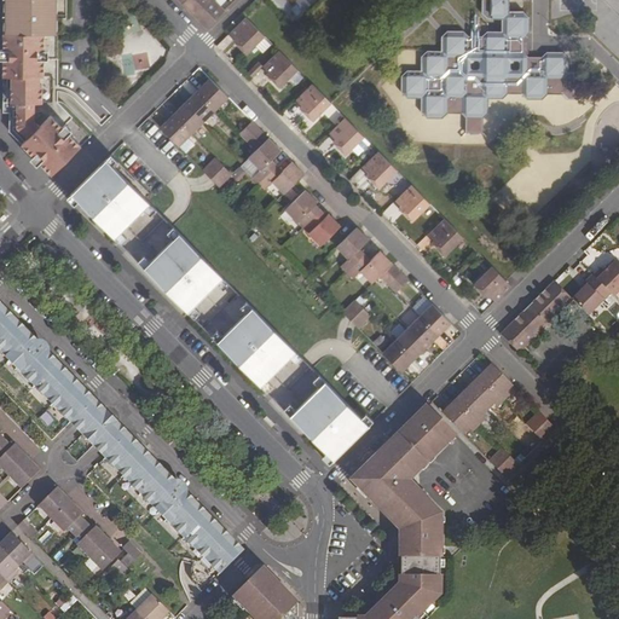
[(12,0),(12,33),(58,33),(63,33),(62,19),(62,0),(12,0)]
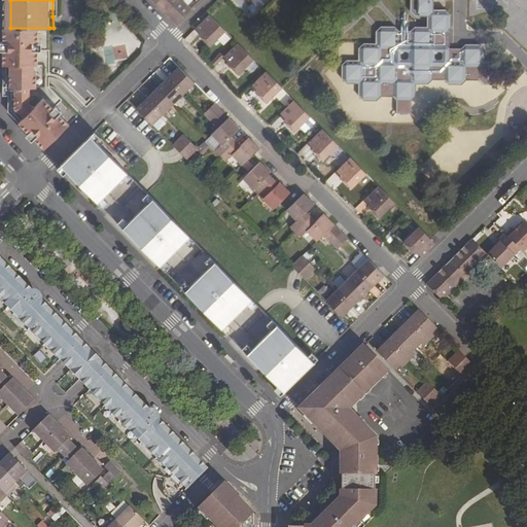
[(153,0),(177,24),(191,9),(182,0),(153,0)]
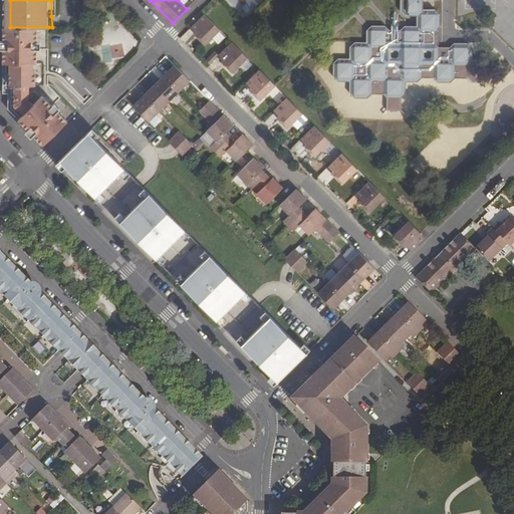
[(401,0),(401,10),(406,15),(418,15),(418,26),(405,27),(402,31),(390,31),(386,27),(371,27),(367,31),(367,43),(355,43),(350,47),(350,59),(339,59),(334,63),(334,76),(338,80),(351,80),(350,93),(355,96),(367,97),(371,93),(384,93),(389,97),(389,98),(401,98),(401,97),(406,93),(406,81),(418,80),(422,77),(435,77),(439,81),(451,81),(455,77),(467,77),(467,65),(472,60),(472,48),(467,44),(455,44),(451,47),(439,47),(434,44),(434,32),(439,27),(439,15),(436,12),(423,11),(422,0),(401,0)]
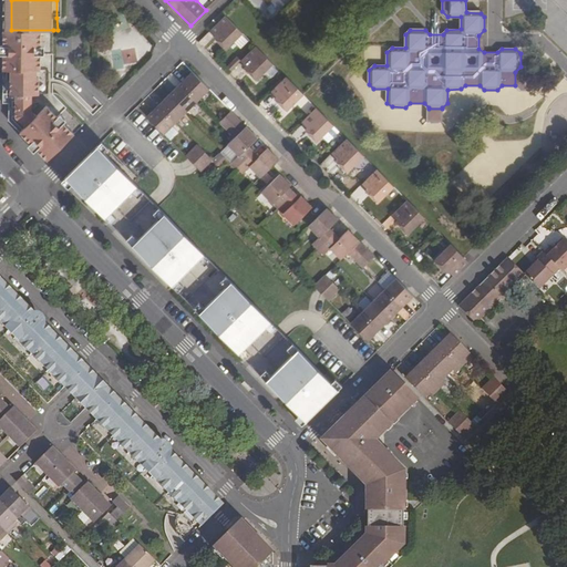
[(227,18),(225,16),(212,30),(217,35),(222,40),(219,42),(226,50),(243,33),(227,18)]
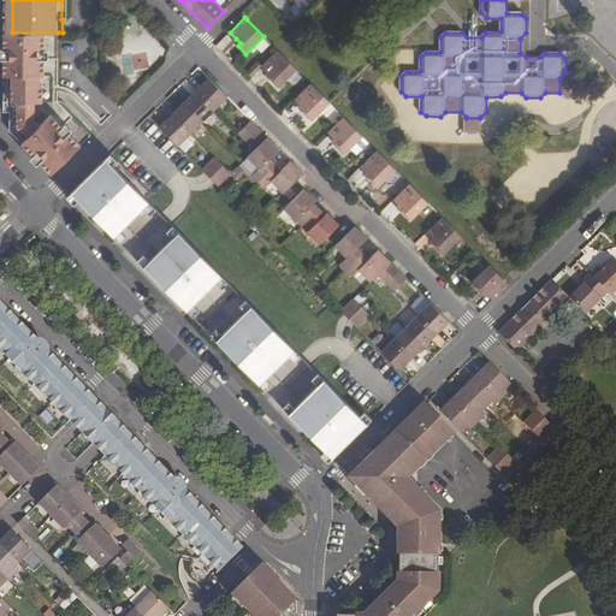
[(113,28),(120,70),(163,64),(155,21),(130,24),(130,25),(113,28)]
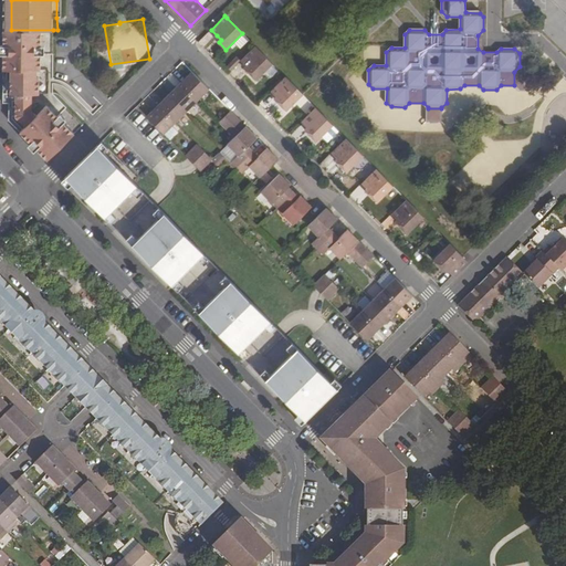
[(53,30),(11,30),(11,70),(10,93),(16,93),(16,115),(53,155),(84,125),(53,93),(53,30)]
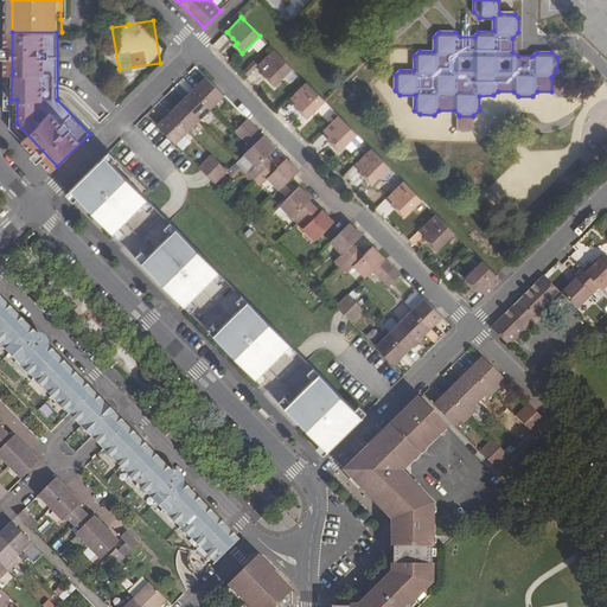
[(292,69),(274,50),(259,65),(263,70),(269,75),(266,77),(274,85),(292,69)]
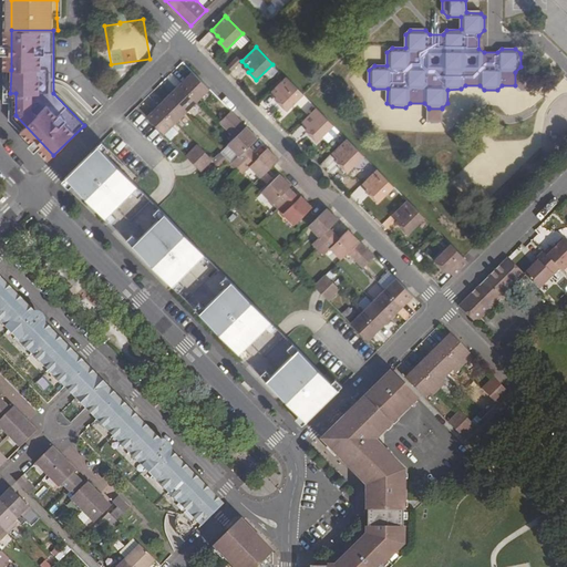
[(187,80),(183,84),(198,101),(209,90),(193,72),(186,78),(187,80)]
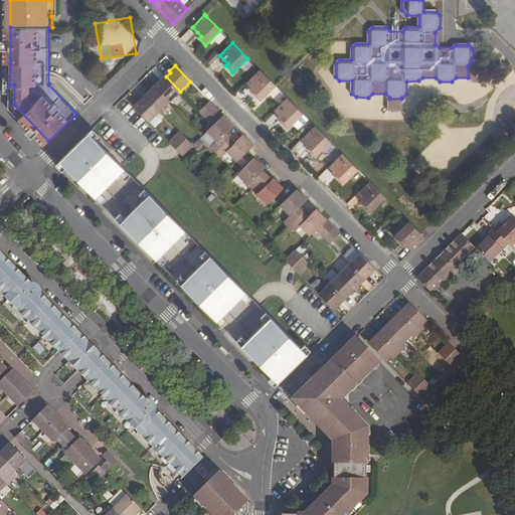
[(276,86),(260,70),(246,83),(251,89),(255,93),(253,95),(261,102),(276,86)]
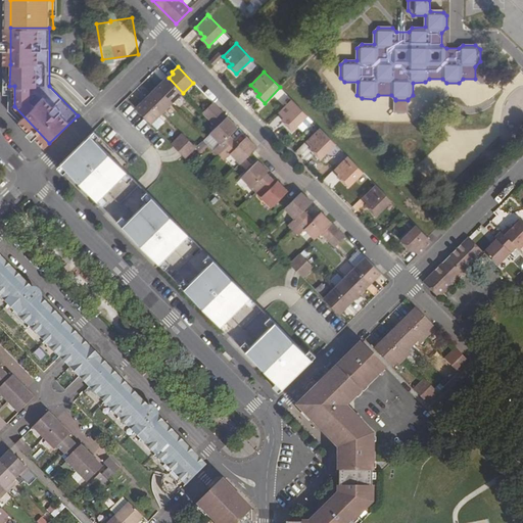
[(162,81),(156,87),(173,103),(183,93),(169,78),(164,82),(162,81)]
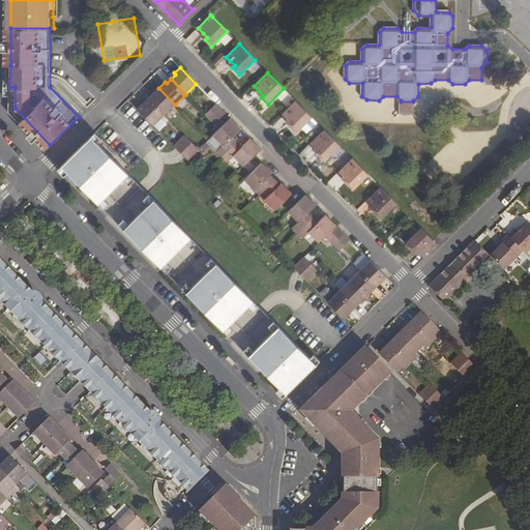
[(154,95),(150,100),(165,115),(175,105),(158,88),(153,94),(154,95)]
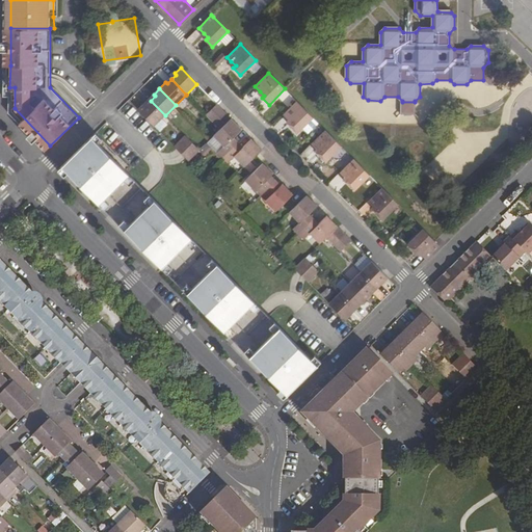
[(144,104),(138,110),(154,126),(165,115),(151,101),(145,105),(144,104)]
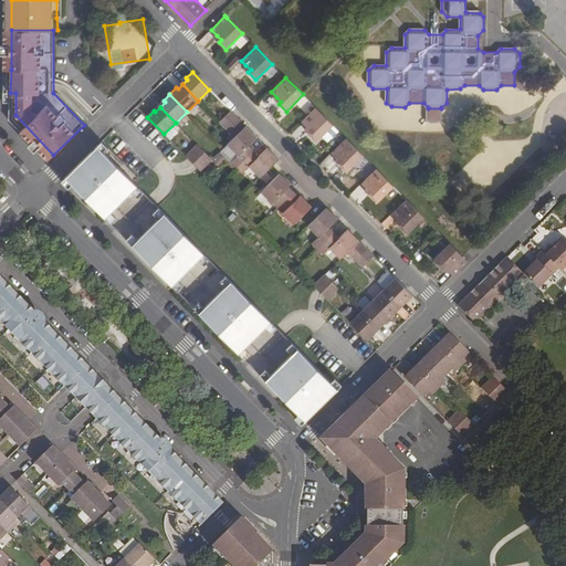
[(333,125),(316,107),(302,122),(307,127),(311,132),(308,134),(316,142),(327,130),(333,125)]
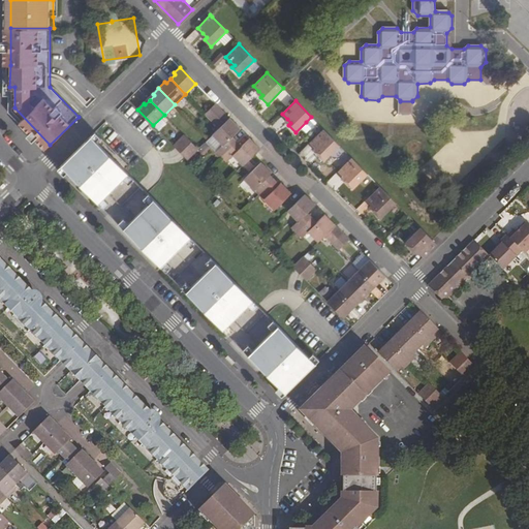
[(412,101),(400,101),(400,112),(412,112),(412,101)]
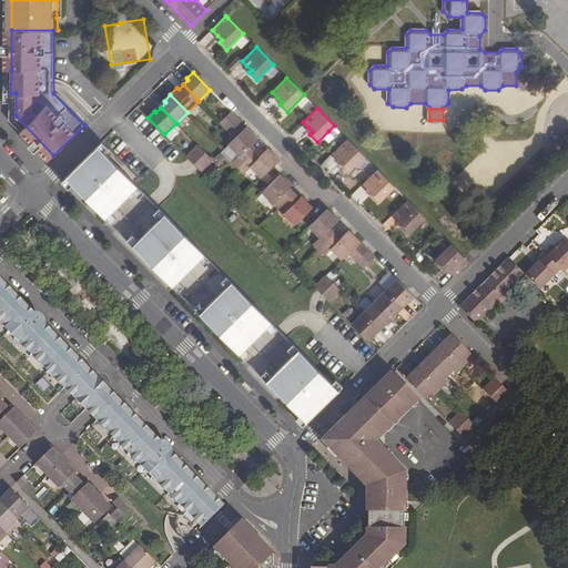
[(231,111),(220,122),(227,130),(240,119),(231,111)]
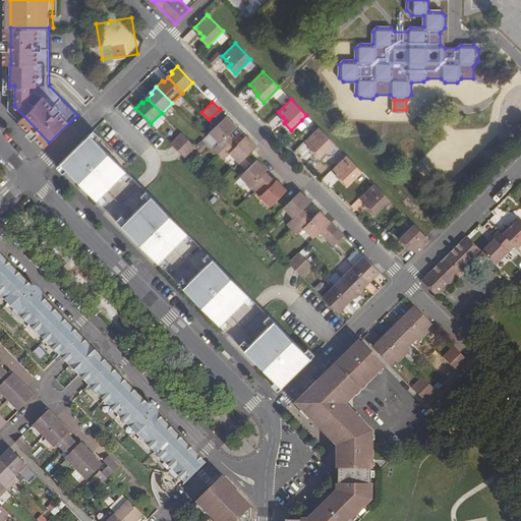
[(226,116),(220,109),(209,119),(216,126),(226,116)]
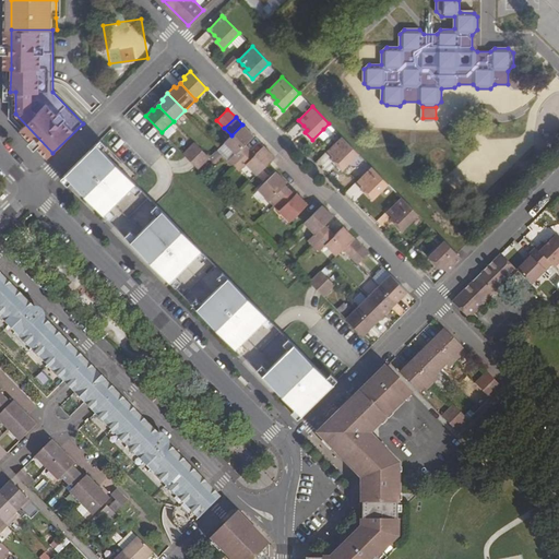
[(329,134),(334,129),(329,123),(323,129),(329,134)]
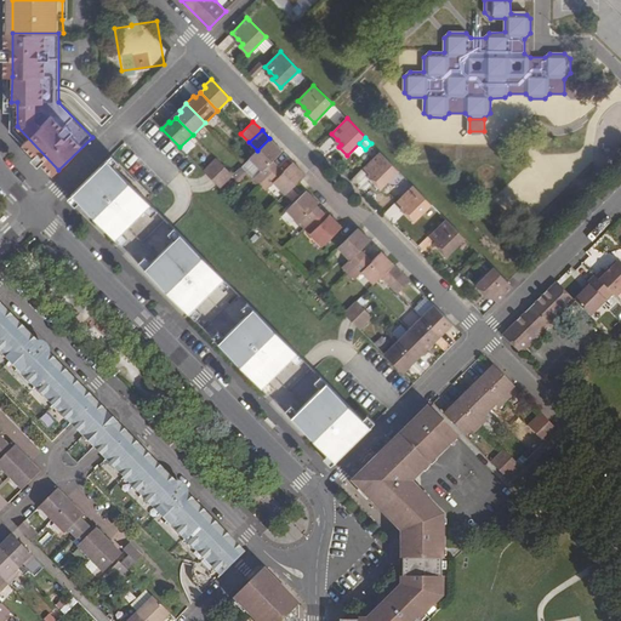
[(277,146),(269,138),(257,151),(250,158),(262,171),(255,178),(261,183),(279,165),(274,160),(280,153),(274,148),(277,146)]
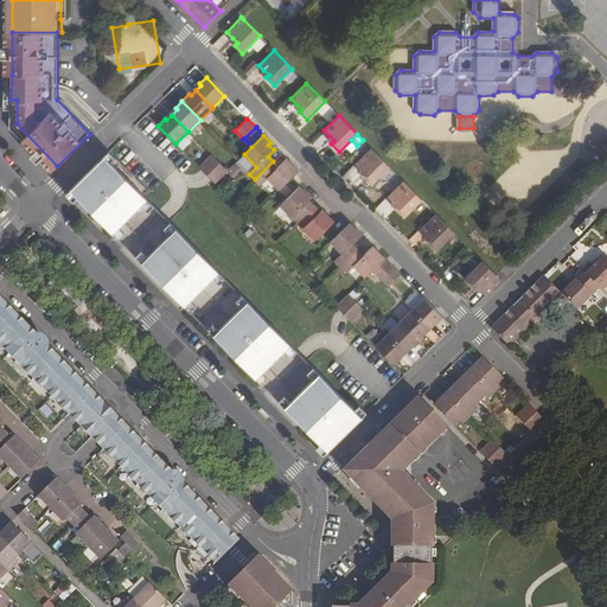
[(389,167),(371,148),(356,164),(362,170),(366,174),(364,177),(372,185),(389,167)]
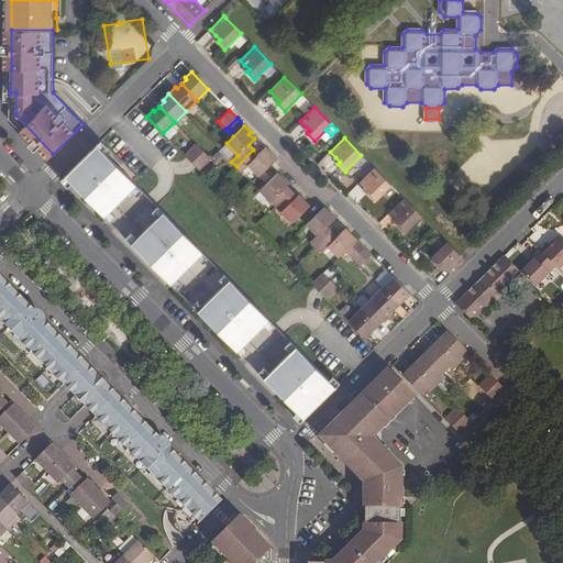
[(101,141),(97,145),(103,152),(109,147),(101,141)]
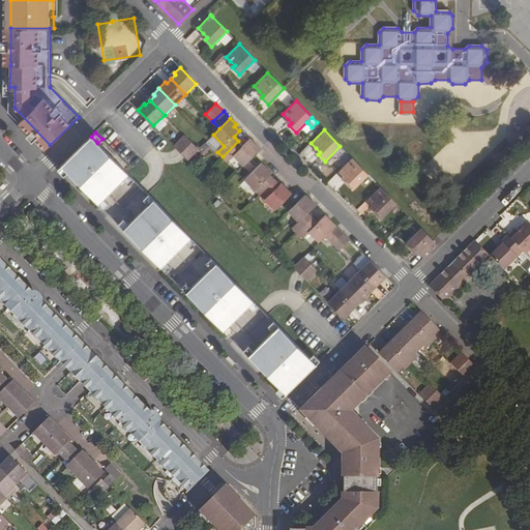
[(184,135),(173,145),(181,153),(192,143),(184,135)]
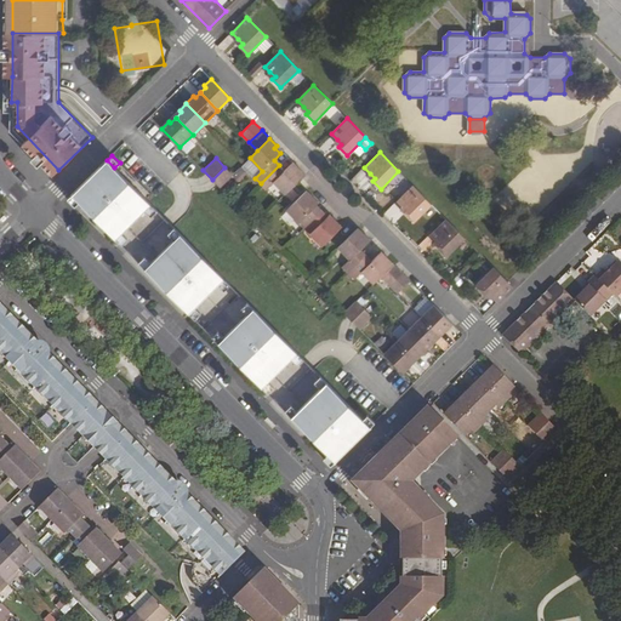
[(107,160),(72,194),(80,203),(117,239),(121,233),(146,210),(151,205),(144,199),(114,167),(107,160)]
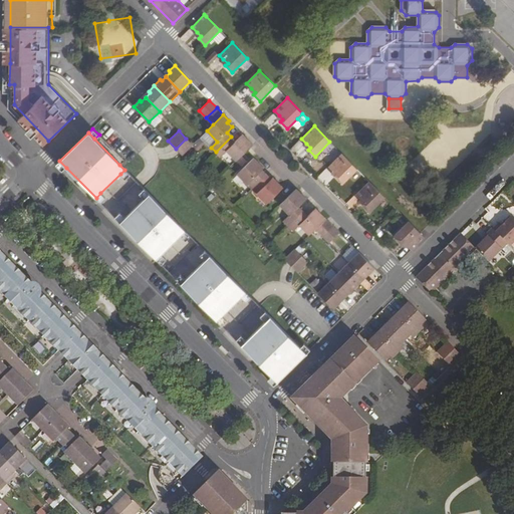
[(253,145),(248,139),(246,141),(241,137),(235,142),(231,137),(216,152),(220,157),(226,152),(236,161),(247,151),(253,145)]
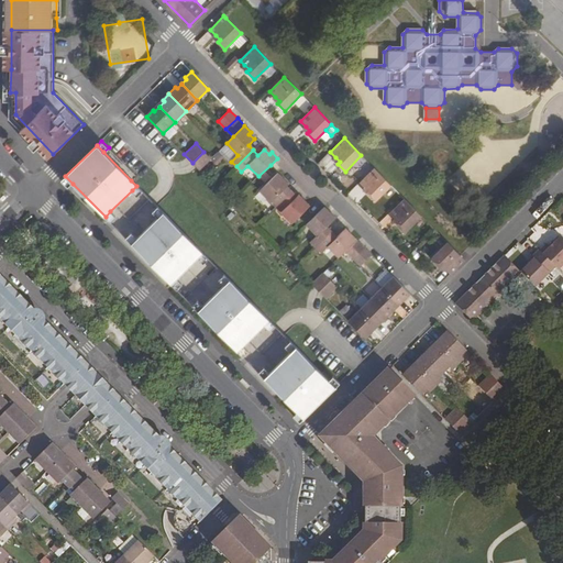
[(211,159),(203,152),(192,163),(199,170),(211,159)]
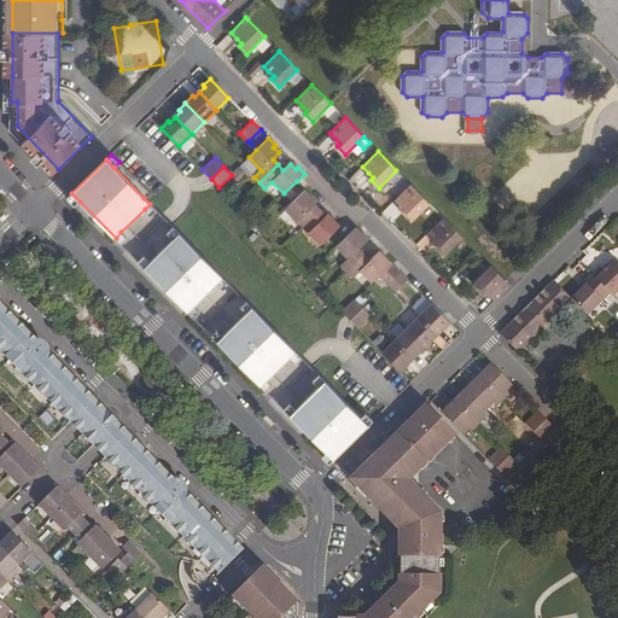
[(410,185),(395,200),(401,207),(407,211),(403,214),(412,222),(430,204),(410,185)]
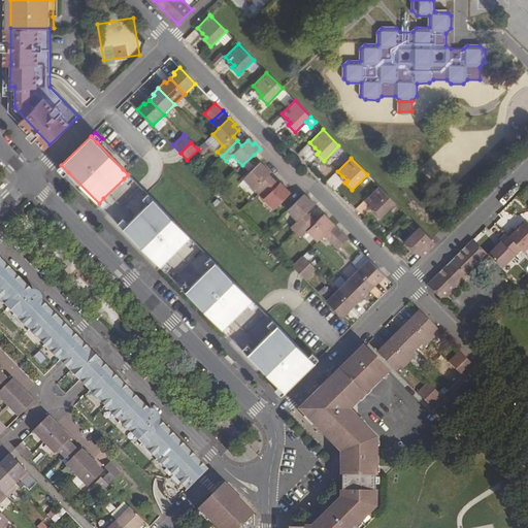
[(267,168),(261,162),(243,179),(258,195),(274,179),(269,174),(264,170),(267,168)]
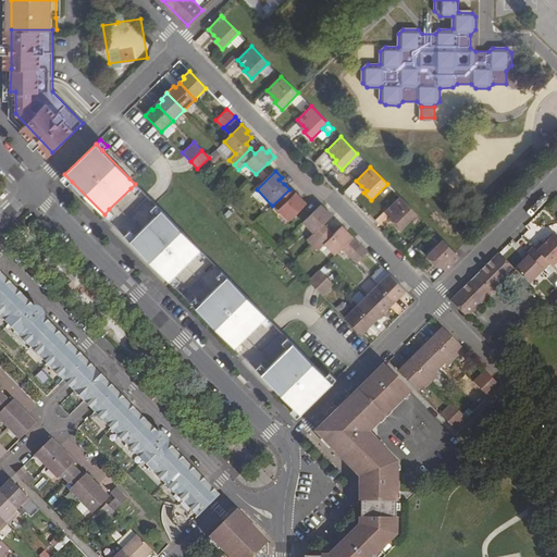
[(64,174),(60,178),(67,186),(72,182),(64,174)]
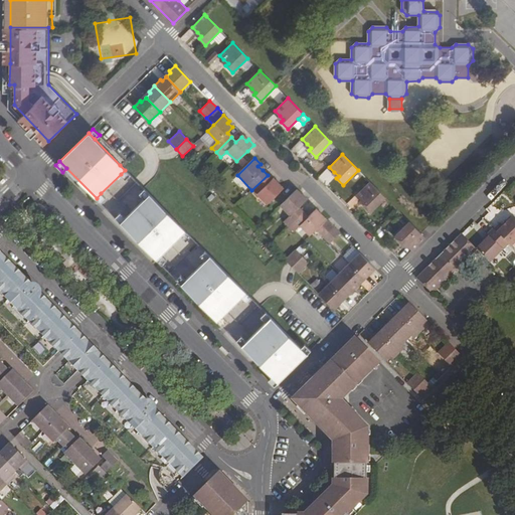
[(125,170),(121,174),(126,179),(130,175),(125,170)]
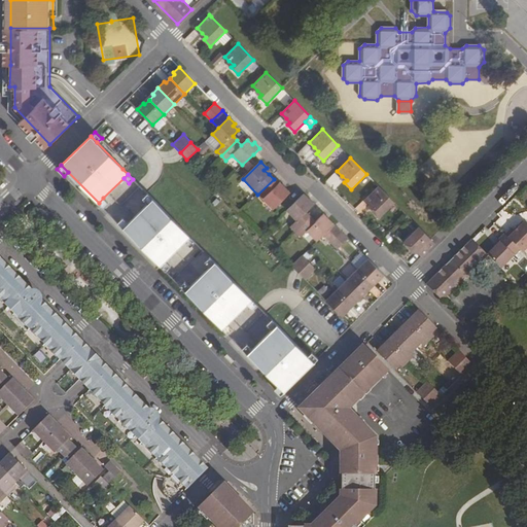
[(290,192),(284,186),(282,188),(278,184),(274,179),(257,195),(273,209),(290,192)]
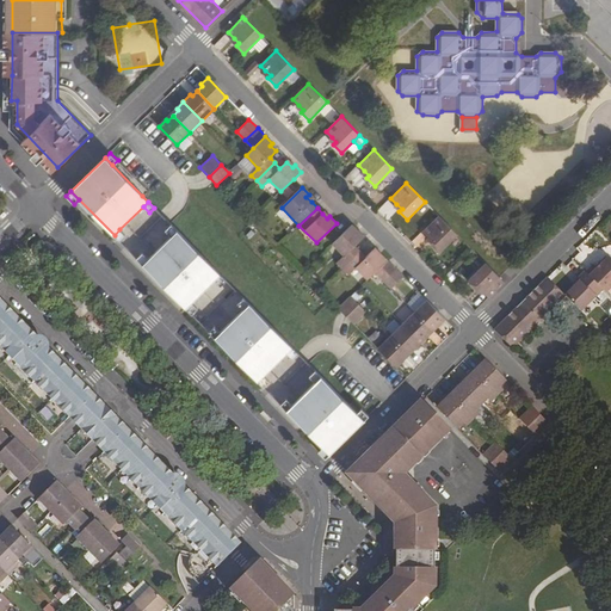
[(457,235),(439,216),(424,230),(430,238),(434,242),(431,245),(440,252),(457,235)]
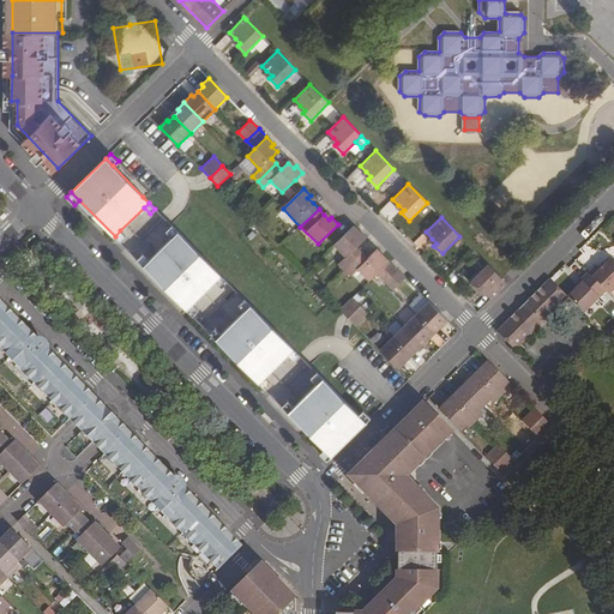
[(167,232),(172,238),(178,232),(173,226),(167,232)]
